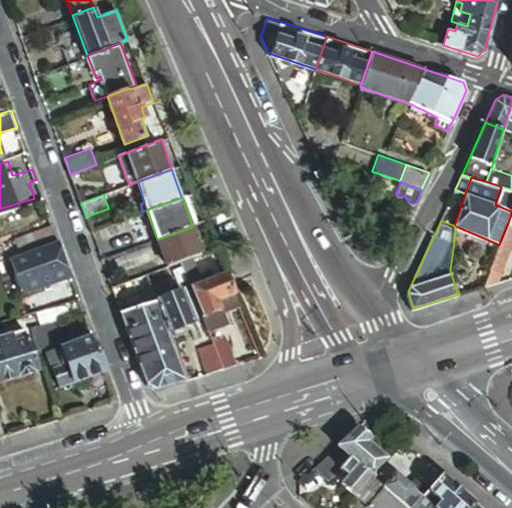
[(511,224),(508,222),(499,244),(484,287),(498,282),(511,242),(511,224)]
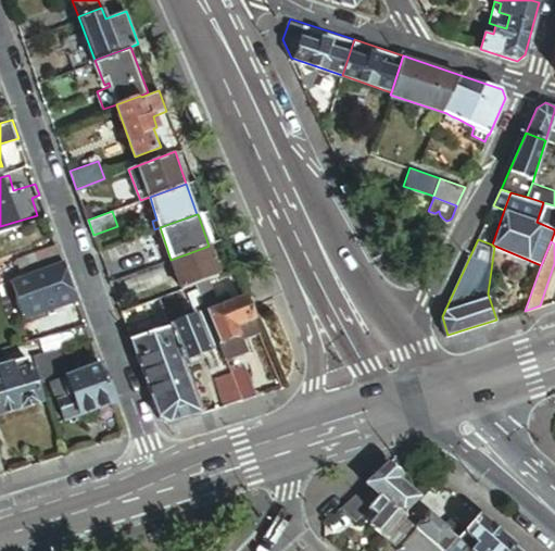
[(0,258),(0,276),(21,271),(22,274),(63,261),(58,245),(16,257),(15,253),(0,258)]
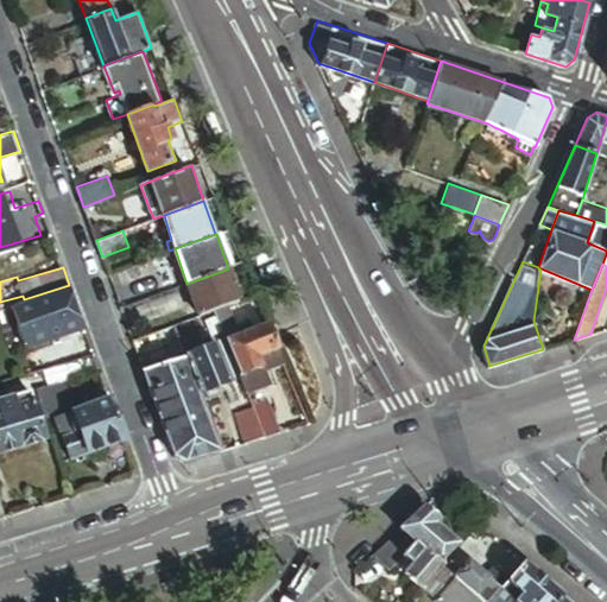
[(226,270),(187,284),(198,315),(213,310),(227,305),(238,302),(226,270)]
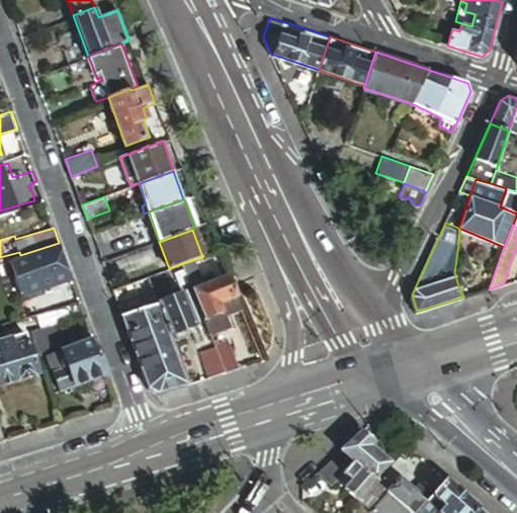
[(59,243),(20,255),(25,271),(15,274),(22,293),(72,278),(59,243)]
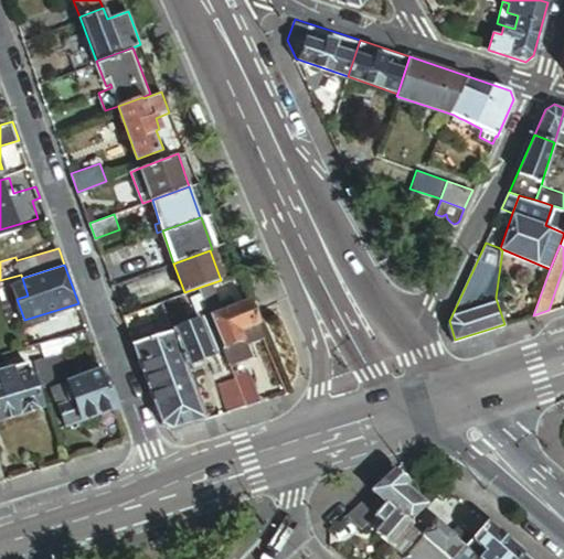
[(261,333),(248,302),(234,308),(232,300),(219,305),(211,283),(198,288),(226,362),(247,354),(243,341),(261,333)]
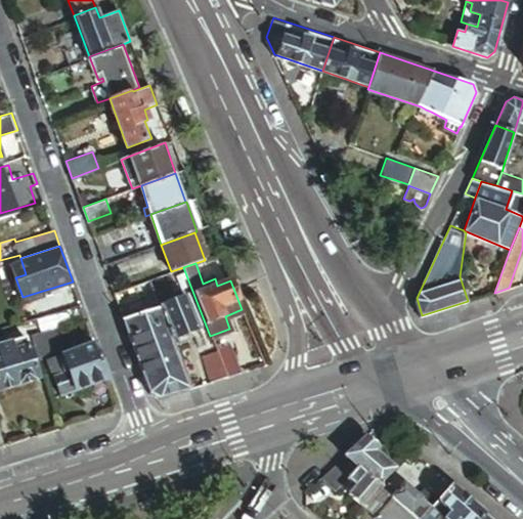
[(119,306),(136,299),(141,313),(124,319),(150,391),(159,396),(188,387),(171,339),(159,306),(149,279),(114,292),(119,306)]
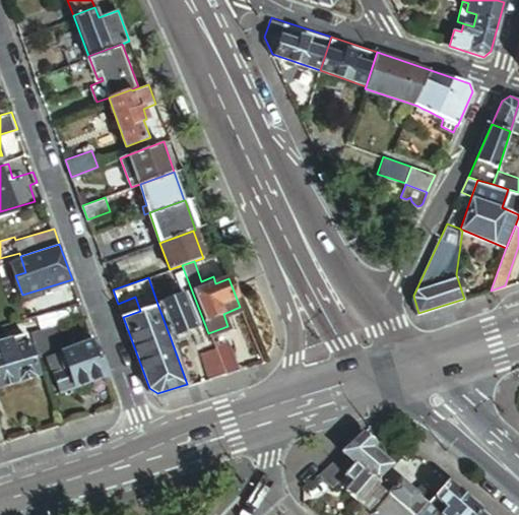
[(186,294),(157,304),(170,336),(197,326),(186,294)]
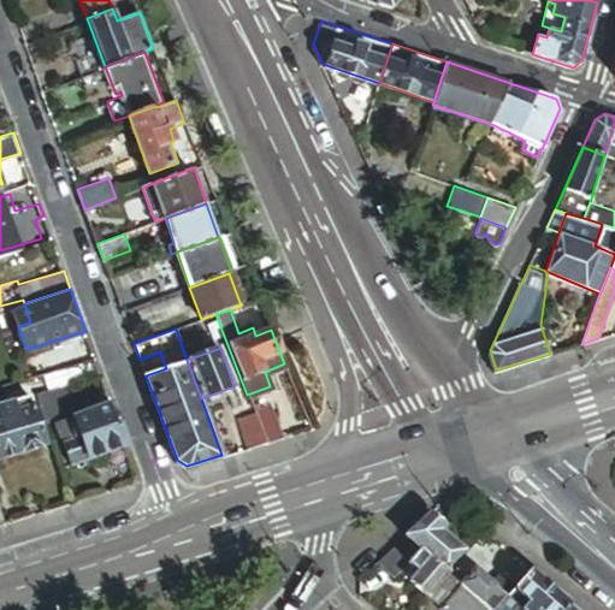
[(95,359),(55,371),(60,385),(100,373),(95,359)]
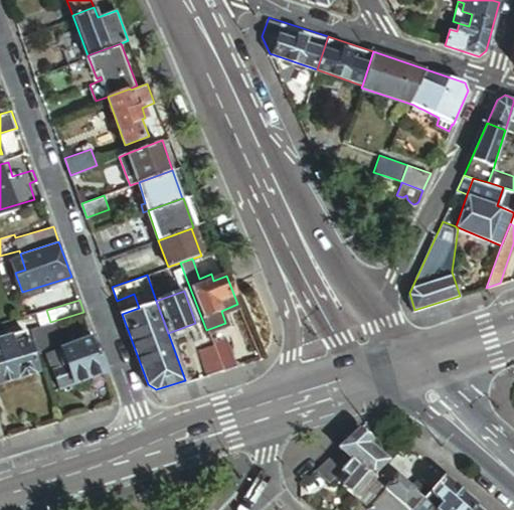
[(44,324),(31,328),(38,349),(50,345),(44,324)]
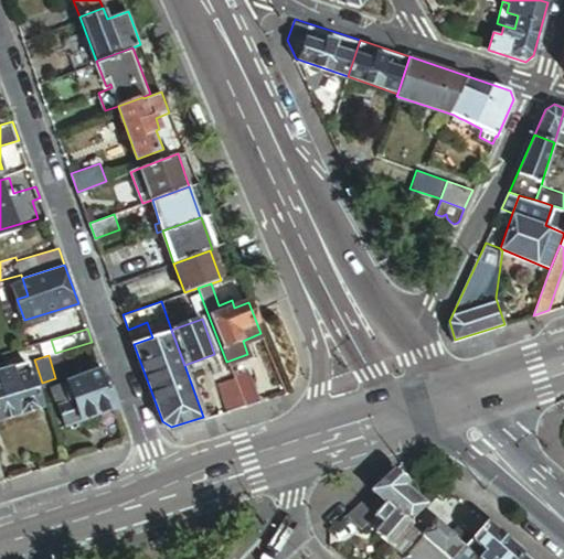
[(0,419),(42,406),(28,362),(0,369),(0,419)]
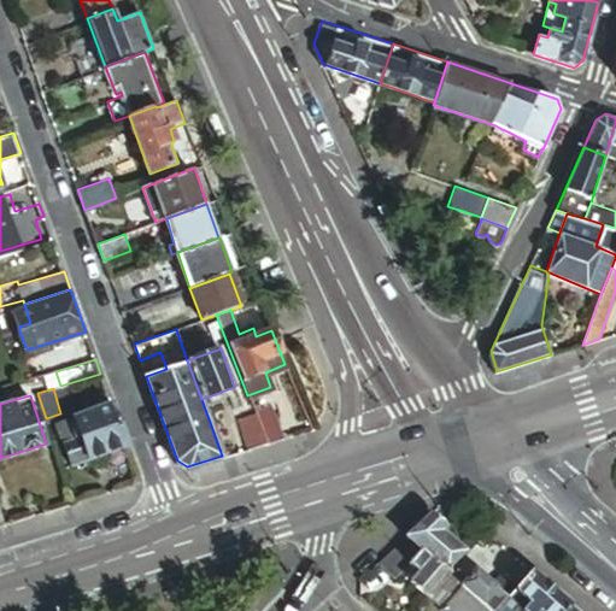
[(127,446),(111,403),(72,416),(78,436),(65,441),(72,463),(95,456),(103,454),(127,446)]
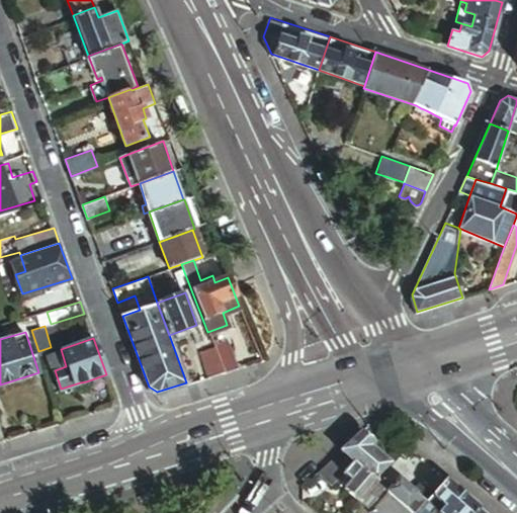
[(224,371),(238,367),(227,339),(213,344),(224,371)]
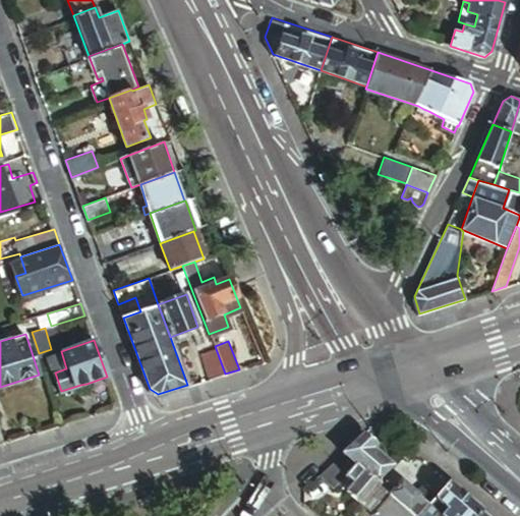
[(208,379),(225,374),(215,346),(197,353),(208,379)]
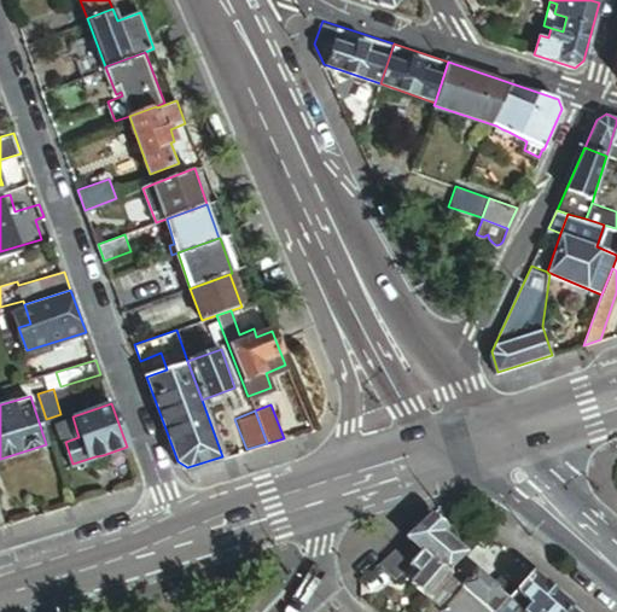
[(59,420),(65,442),(79,437),(73,417),(59,420)]
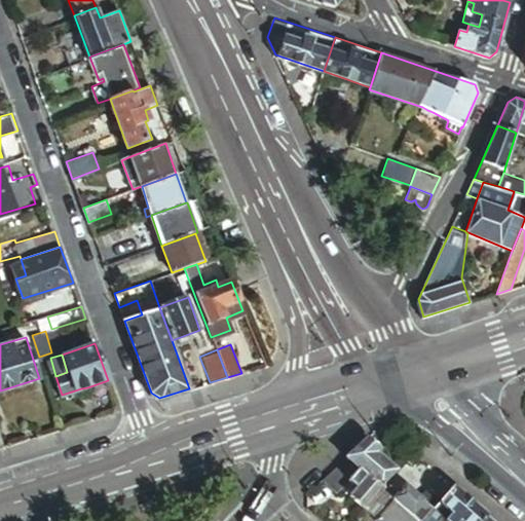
[(380,446),(367,435),(345,454),(353,460),(382,483),(396,468),(376,451),(380,446)]
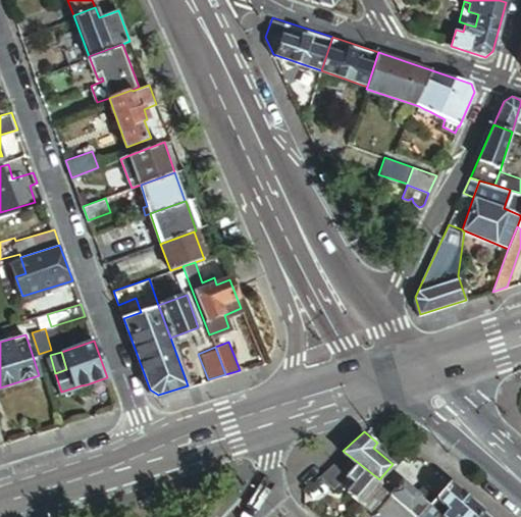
[(343,452),(320,472),(335,486),(346,473),(352,465),(347,461),(351,457),(343,451),(343,452)]
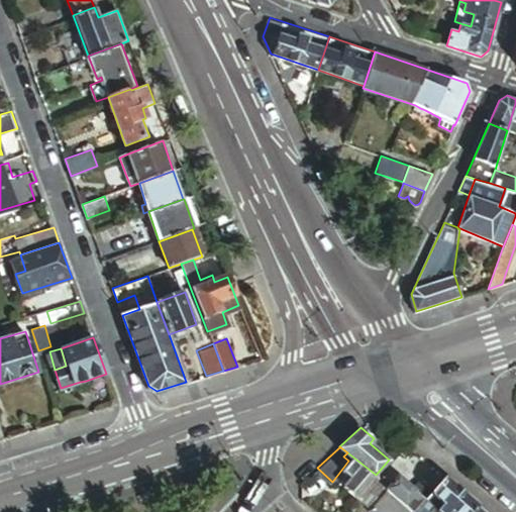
[(345,482),(360,496),(377,477),(376,475),(347,452),(343,456),(348,461),(342,469),(351,476),(345,482)]
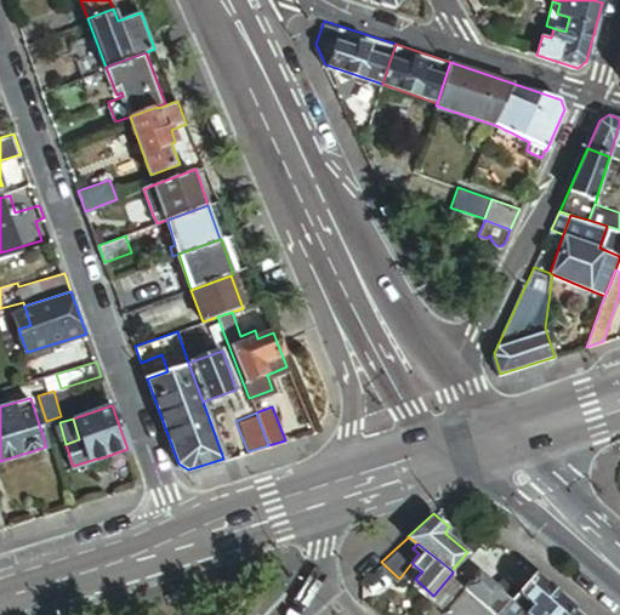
[(536,570),(519,591),(513,598),(525,609),(533,614),(539,614),(542,611),(547,614),(567,614),(576,604),(536,570)]
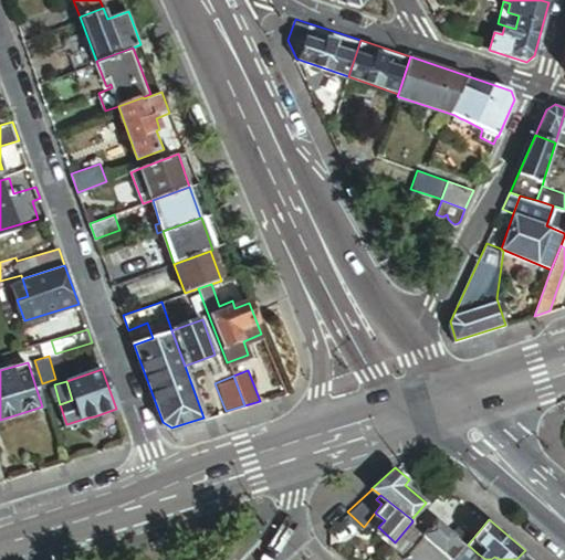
[(425,535),(428,531),(416,520),(396,543),(408,553),(425,535)]
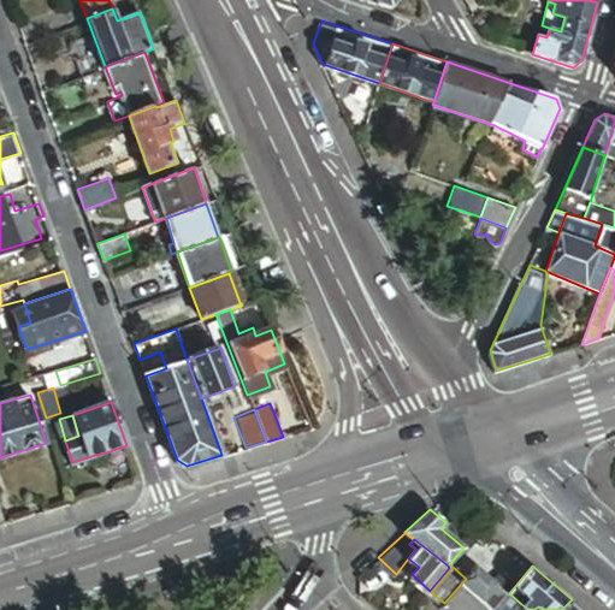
[(483,600),(496,585),(491,581),(475,568),(466,579),(462,582),(483,600)]
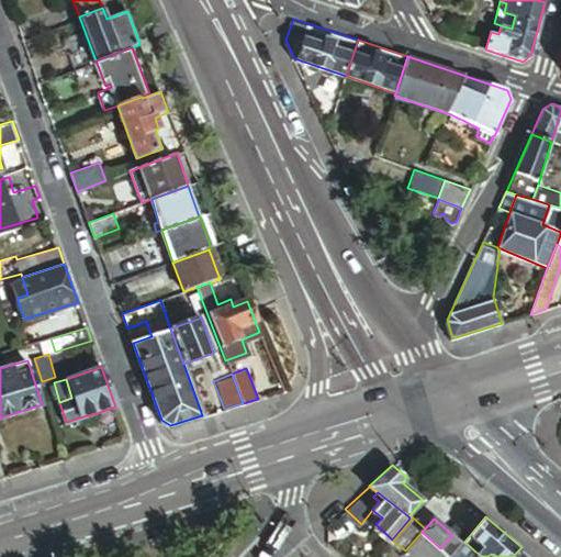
[(464,542),(470,535),(455,522),(448,531),(452,534),(461,542),(462,543),(464,542)]
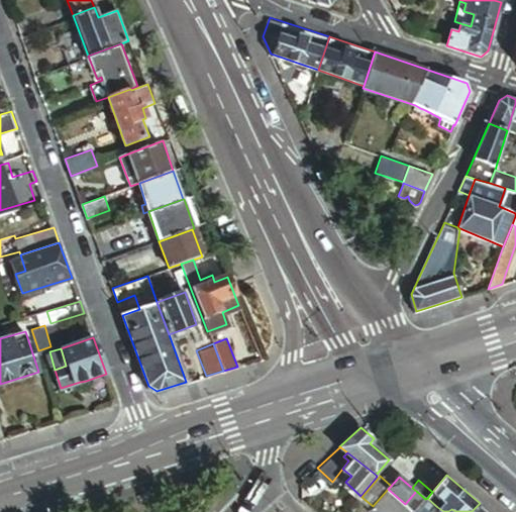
[(379,511),(413,511),(414,511),(405,504),(388,489),(373,506),(379,511)]
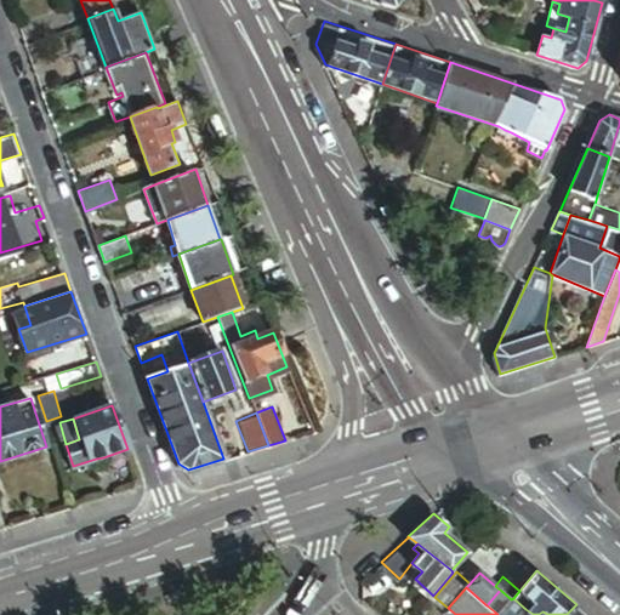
[(487,605),(498,614),(511,599),(510,598),(500,590),(487,605)]
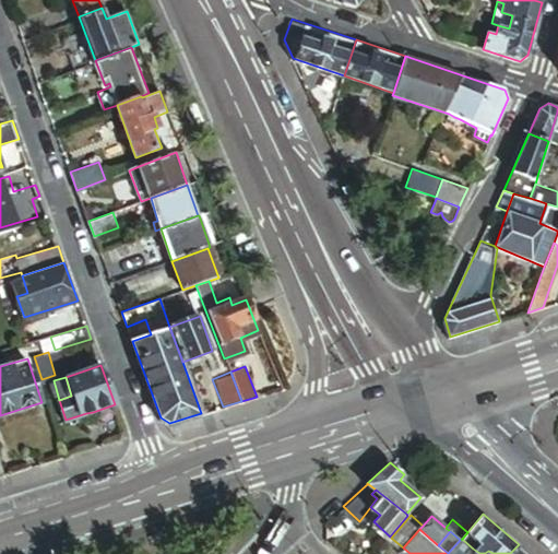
[(448,553),(447,553),(469,553),(473,549),(462,539),(460,540),(448,553)]
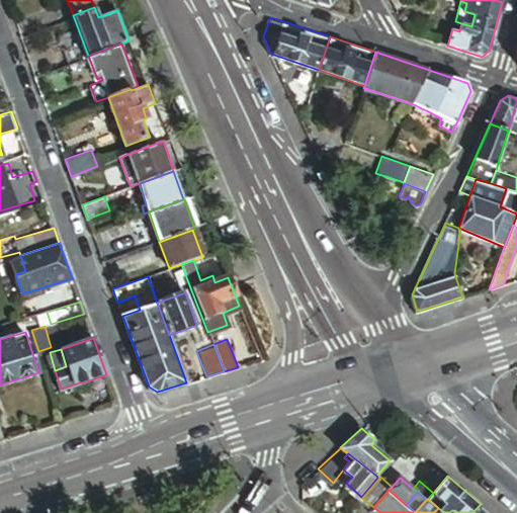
[(490,512),(481,504),(472,512),(490,512)]
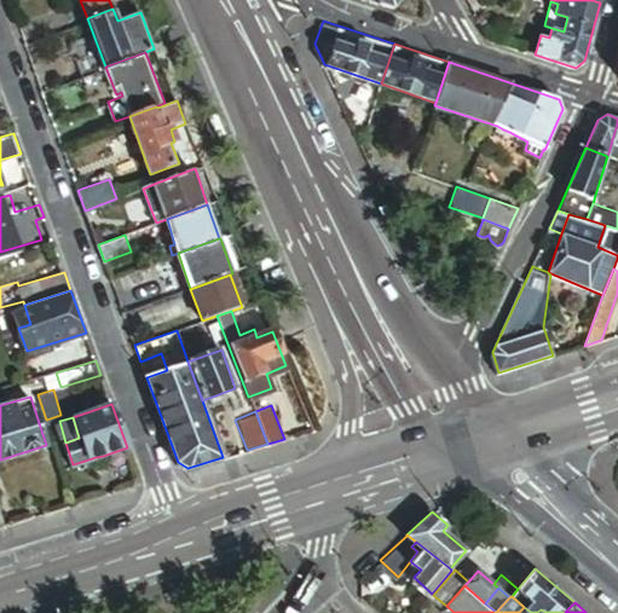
All buildings are outlined.
